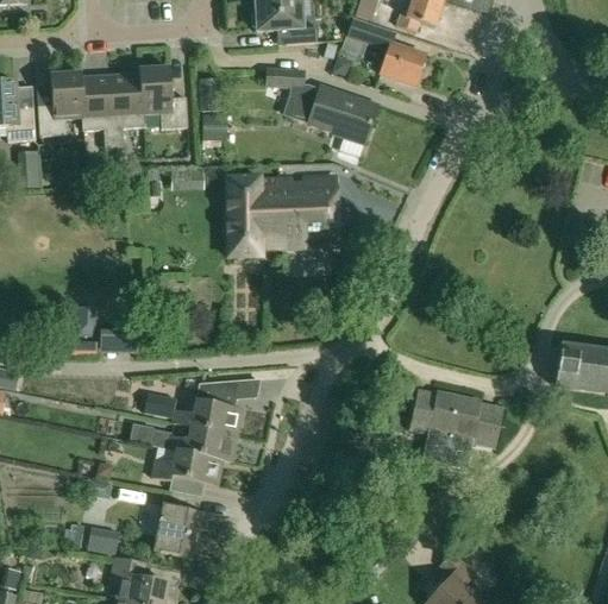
[(131,0),(132,14),(144,14),(143,0),(131,0)]
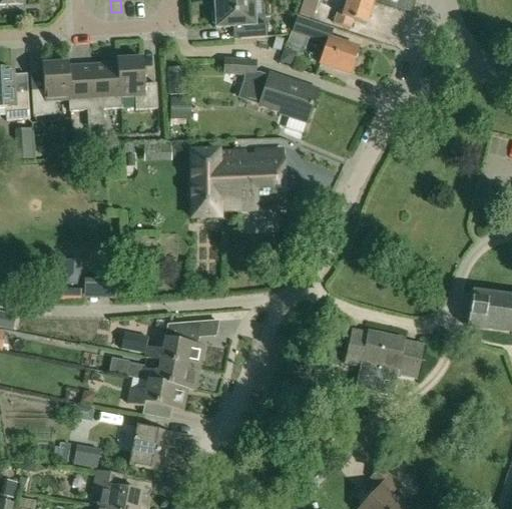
[(254,23),(252,0),(215,0),(215,8),(211,11),(212,20),(216,22),(216,24),(240,23),(240,36),(268,34),(267,22),(254,23)]
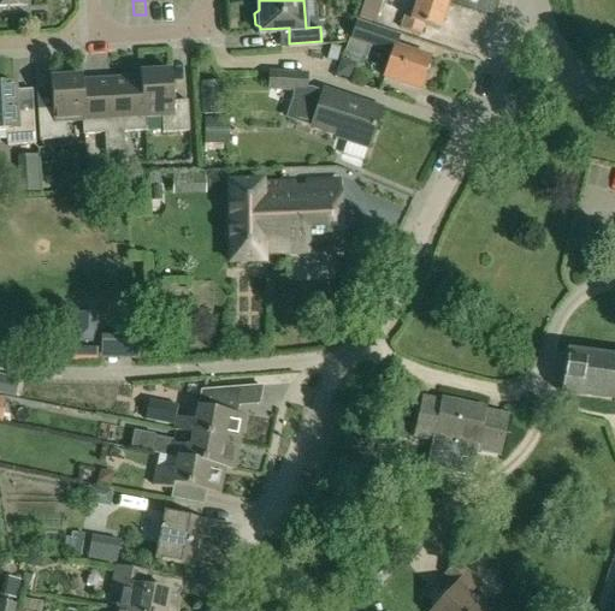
[(417,0),(412,16),(406,13),(401,29),(419,35),(424,21),(441,25),(449,0),(417,0)]
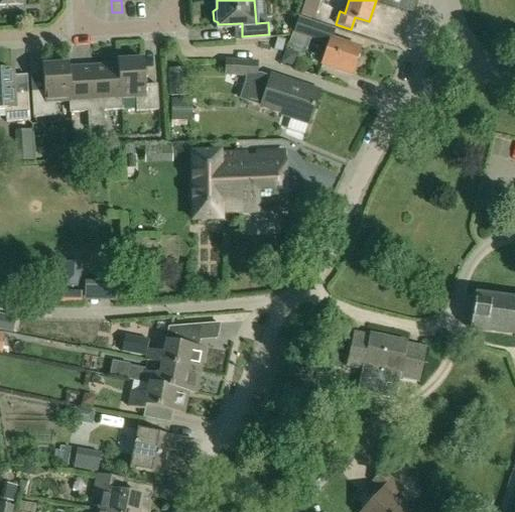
[(304,25),(308,14),(290,9),(287,20),(304,25)]
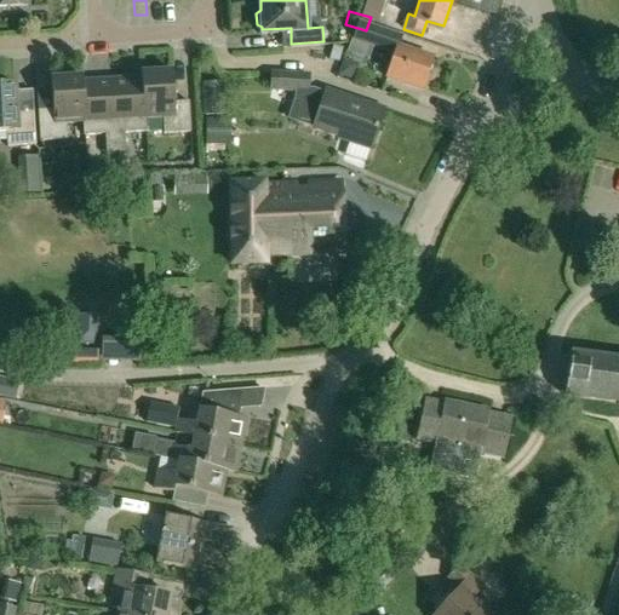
[(399,42),(396,50),(388,74),(424,86),(435,55),(399,42)]
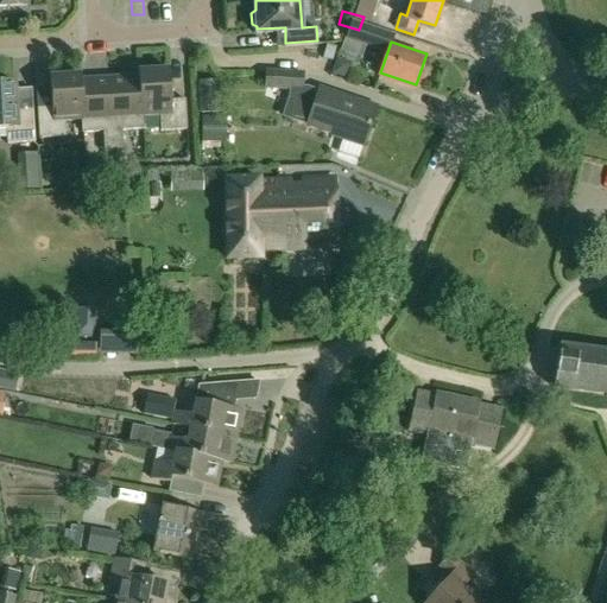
[(23,46),(7,46),(7,64),(23,65),(23,46)]
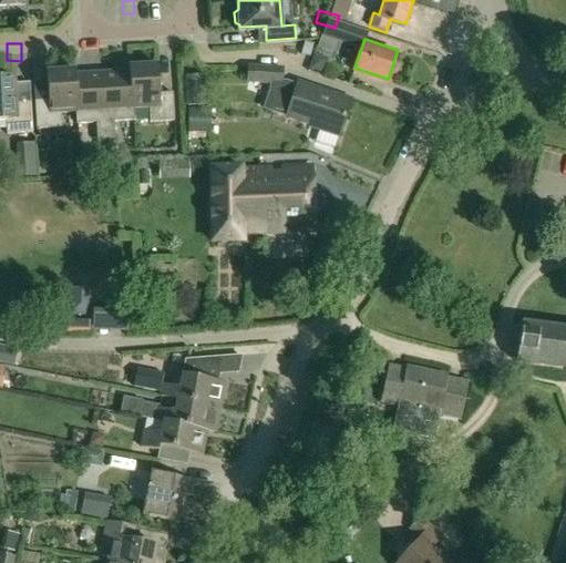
[(323,70),(327,61),(323,53),(315,50),(309,65),(323,70)]
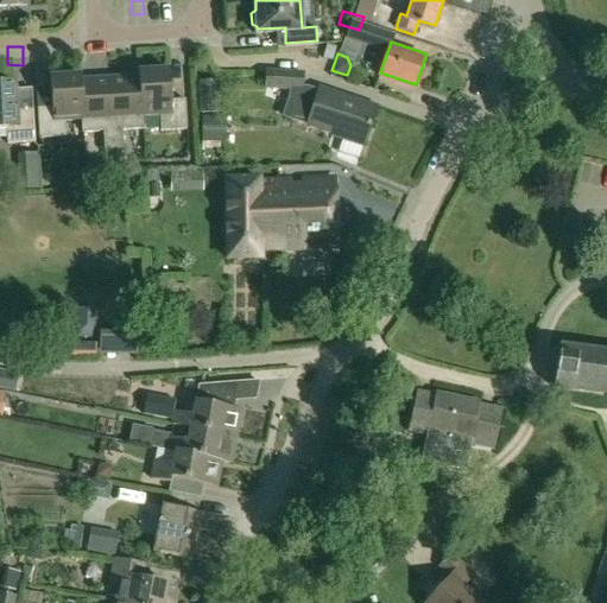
[(139,67),(143,125),(144,125),(143,112),(159,110),(160,126),(187,125),(185,95),(170,96),(169,64),(139,67)]
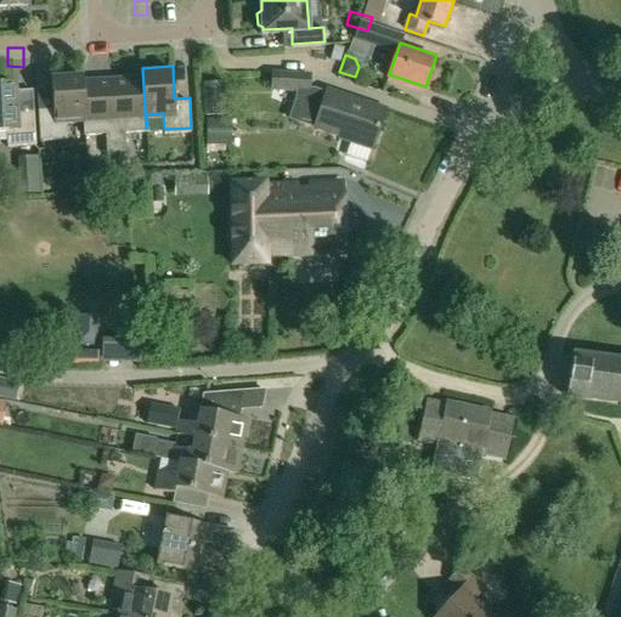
[(146,128),(142,68),(141,68),(142,73),(112,74),(117,151),(126,151),(125,129),(146,128)]
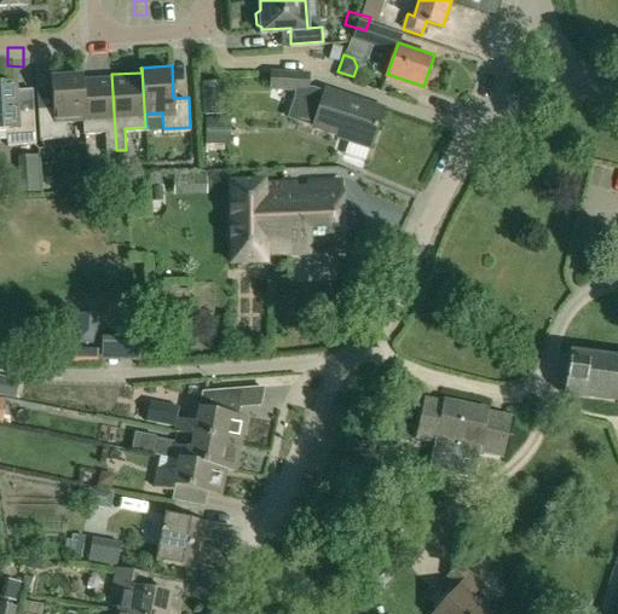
[(327,86),(325,90),(307,84),(307,69),(272,68),(271,85),(299,86),(289,113),(350,134),(350,135),(370,143),(382,109),(363,102),(364,98),(327,86)]
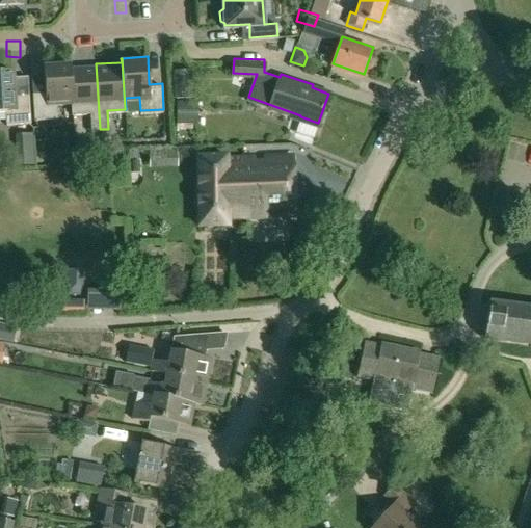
[(73,112),(70,61),(44,62),(46,90),(32,90),(34,116),(57,115),(56,102),(71,101),(72,112),(73,112)]
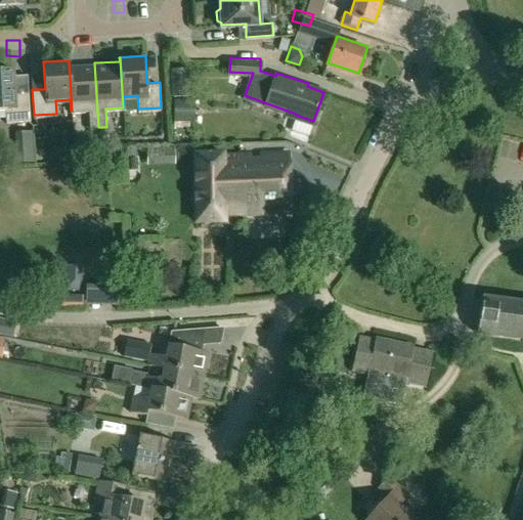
[(69,60),(72,111),(89,110),(90,128),(98,127),(94,62),(70,65),(70,60),(69,60)]
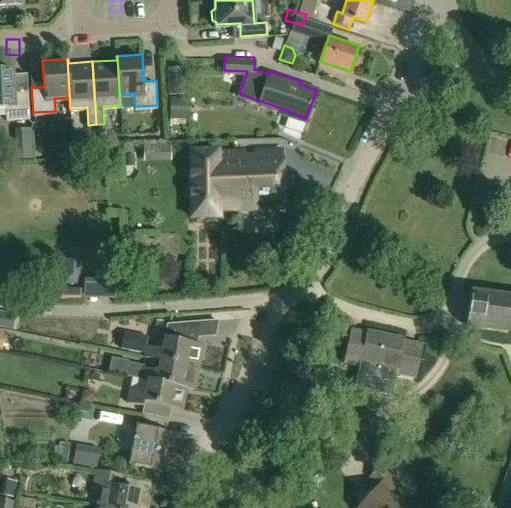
[(182,64),(166,65),(167,91),(183,90),(182,64)]
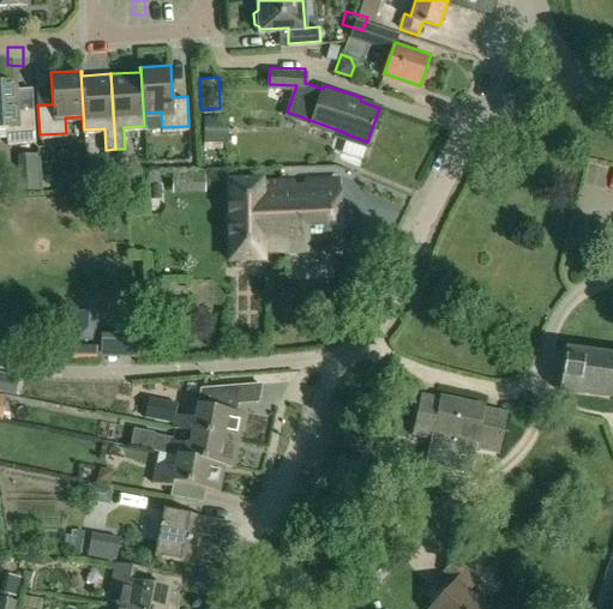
[(0,125),(6,125),(7,140),(36,139),(34,107),(17,108),(14,79),(0,79),(0,125)]
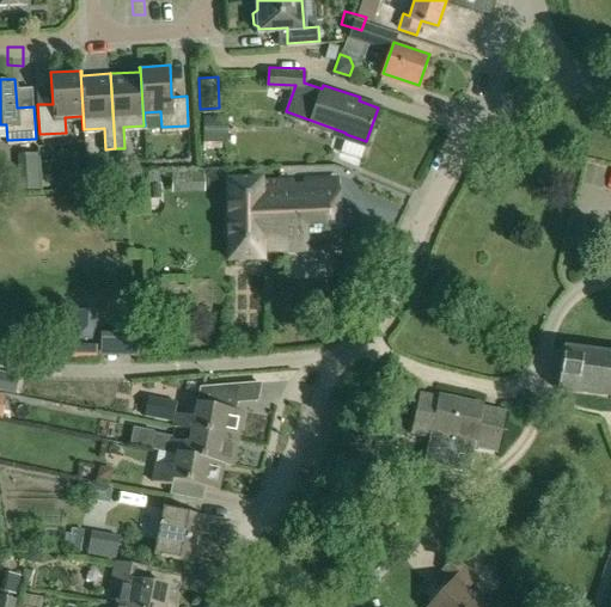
[(205,112),(203,146),(228,146),(228,114),(205,112)]
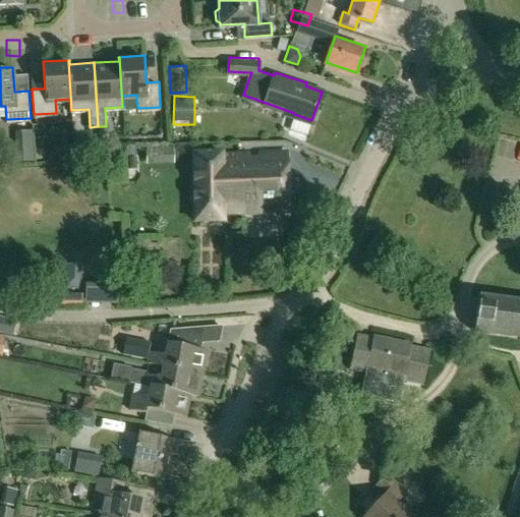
[(164,149),(164,135),(141,135),(141,148),(164,149)]
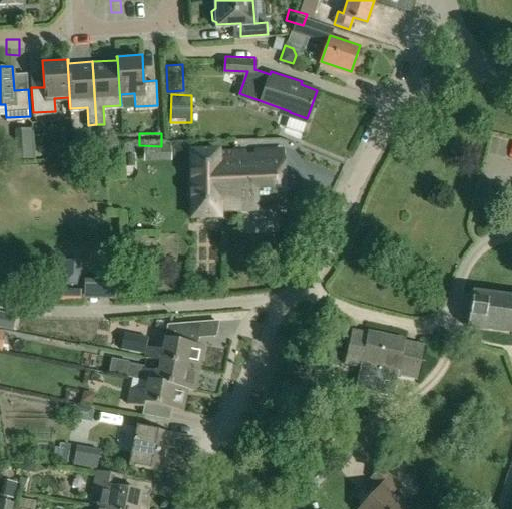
[(217,148),(190,148),(191,215),(219,214),(219,207),(283,205),(282,148),(218,150),(217,148)]
